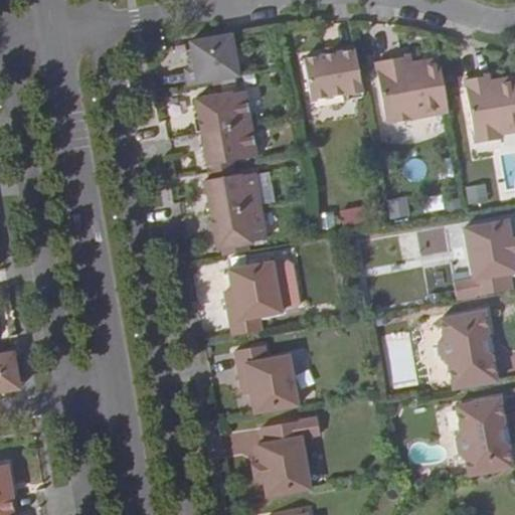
[(185,69),(188,86),(239,75),(230,34),(189,41),(192,55),(194,67),(189,68),(185,69)]
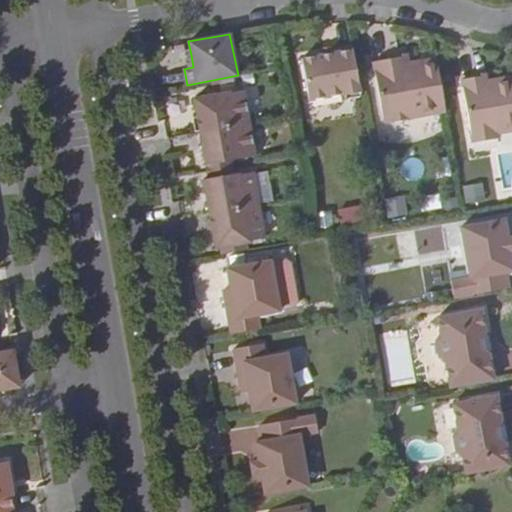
[(361,97),(352,45),(332,48),(332,53),(323,54),(301,59),(308,100),(344,93),(346,100),(361,97)]
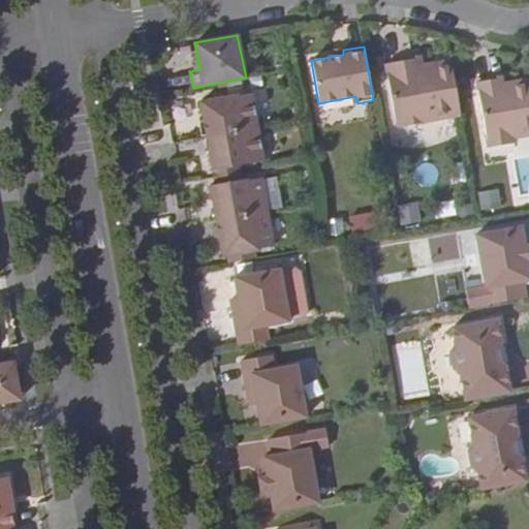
[(343,55),(343,50),(342,48),(332,50),(334,56),(343,55)]
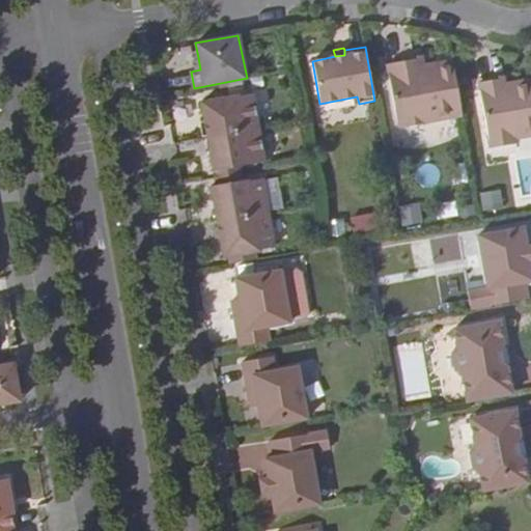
[(423,71),(422,65),(420,56),(414,57),(414,60),(416,72),(423,71)]
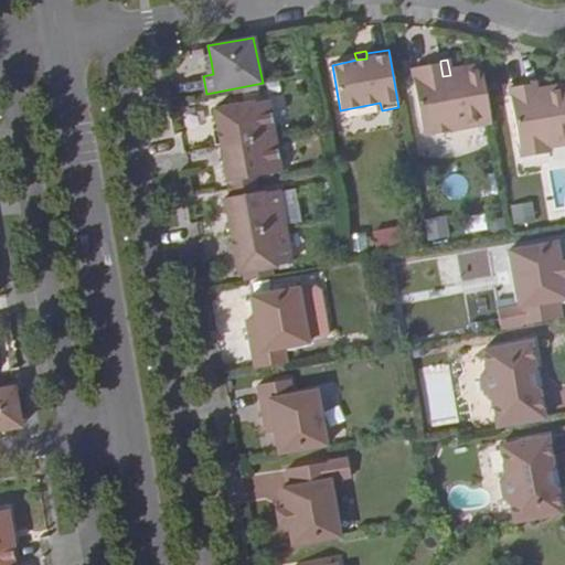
[(492,124),(482,65),(449,70),(450,75),(443,76),(440,64),(412,68),(423,136),(492,124)]
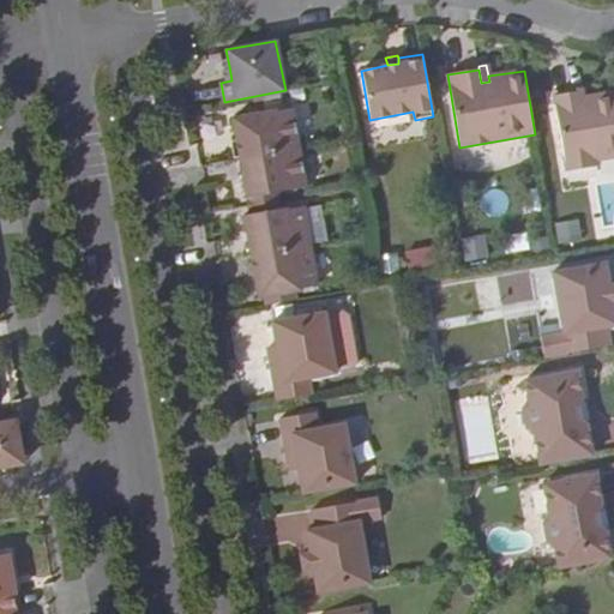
[(585,104),(583,97),(582,88),(571,89),(572,92),(575,107),(585,104)]
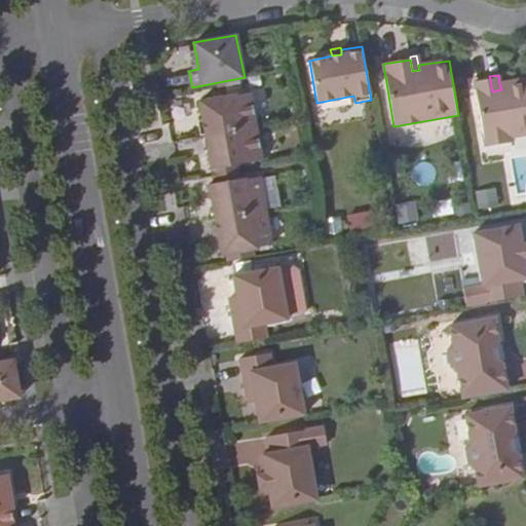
[(511,138),(525,135),(525,78),(499,83),(501,89),(492,91),(490,79),(473,81),(484,146),(511,142),(511,138)]
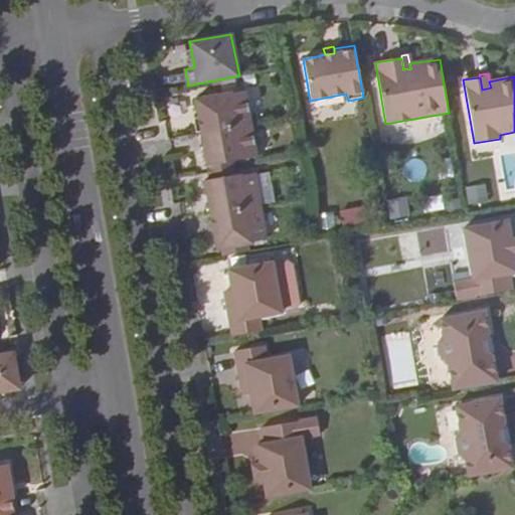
[(195,100),(201,133),(250,124),(244,91),(195,100)]
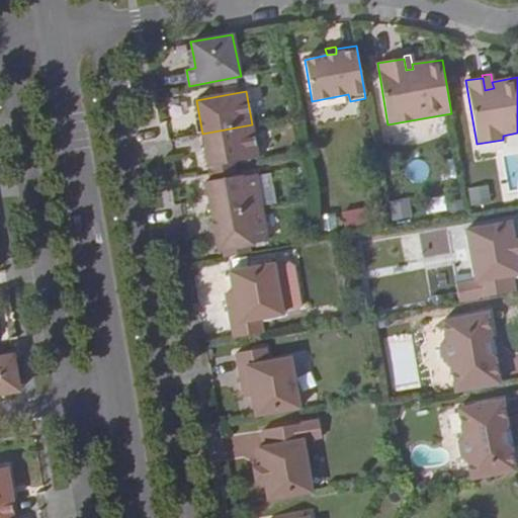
[(252,124),(202,134),(208,167),(240,161),(258,158),(252,124)]
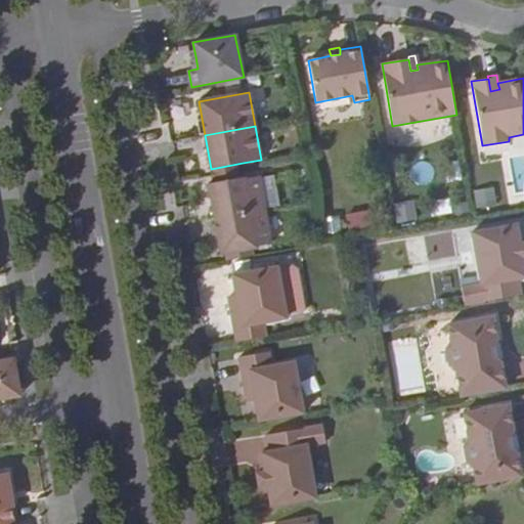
[(211,169),(212,176),(245,170),(243,163),(211,169)]
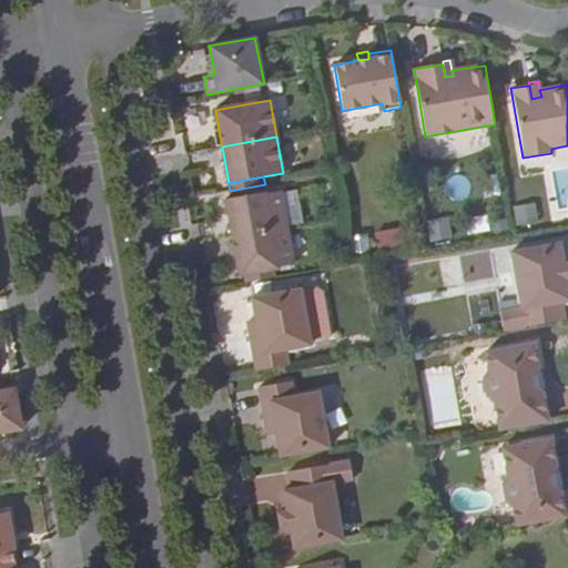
[(265,184),(230,191),(231,199),(266,192),(265,184)]
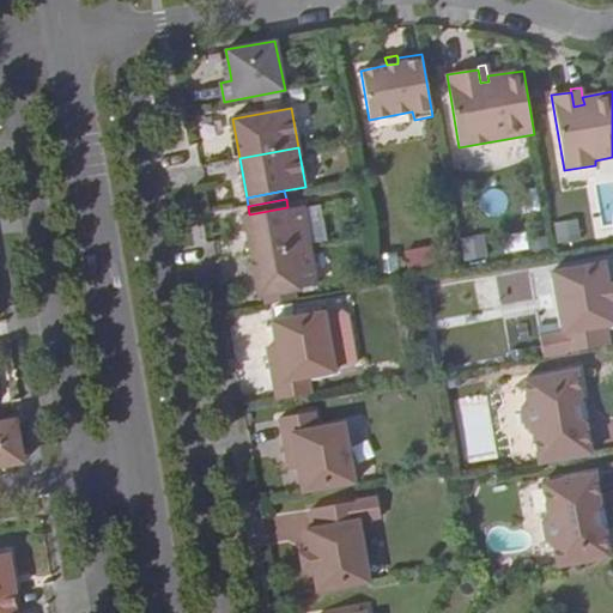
[(243,216),(250,256),(310,246),(303,204),(287,207),(249,214),(243,216)]
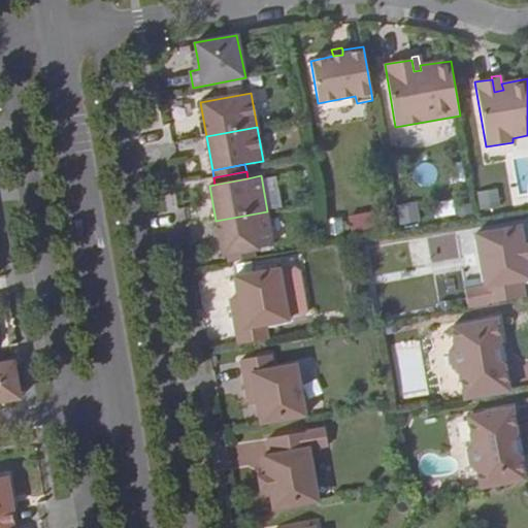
[(481,207),(500,204),(498,189),(479,192),(481,207)]
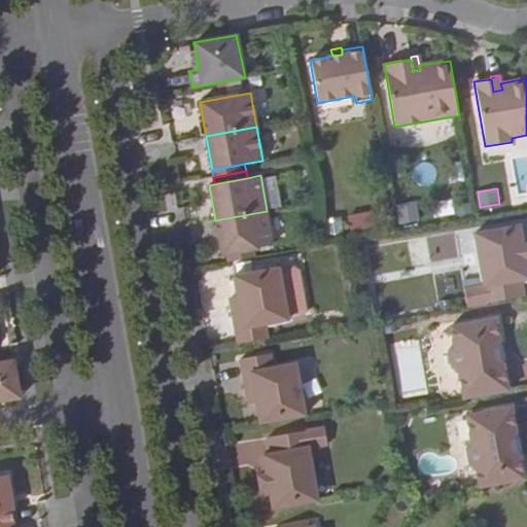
[(420,218),(415,201),(395,207),(400,224),(420,218)]
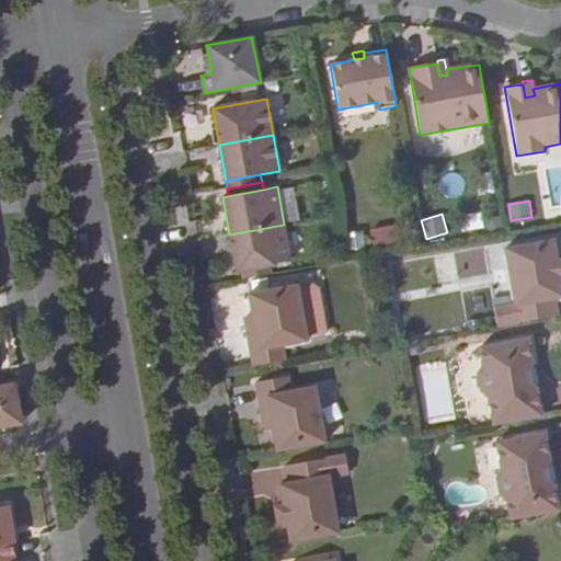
[(284,225),(229,235),(237,271),(275,263),(290,260),(284,225)]
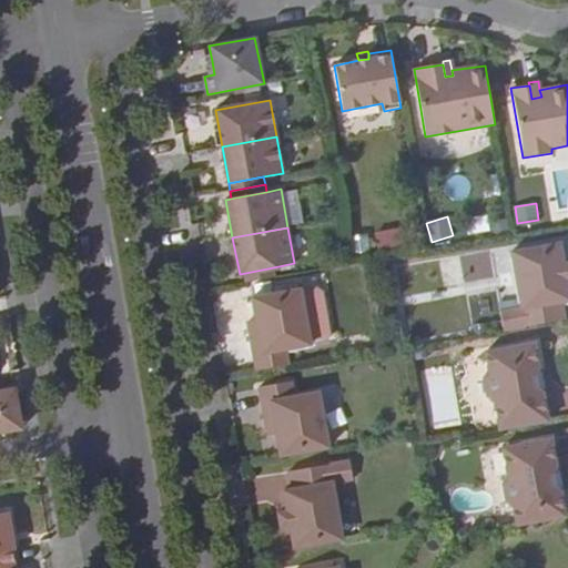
[(505,332),(567,321),(564,302),(567,301),(567,275),(566,263),(563,243),(513,252),(521,308),(500,312),(505,332)]
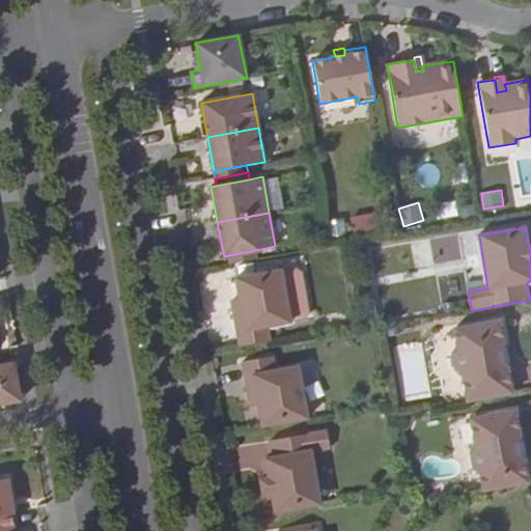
[(224,256),(226,264),(263,258),(260,249),(224,256)]
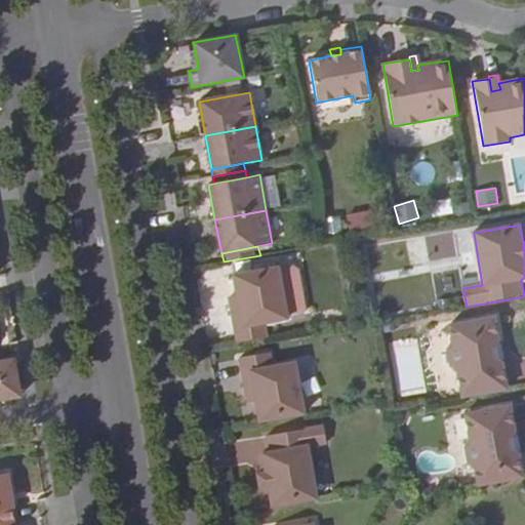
[(231,313),(237,342),(267,337),(264,324),(287,319),(277,268),(231,276),(235,295),(239,312),(231,313)]
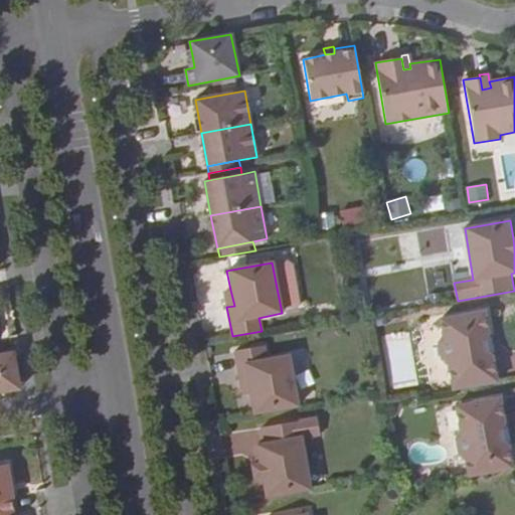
[(223,292),(226,307),(234,306),(230,290),(223,292)]
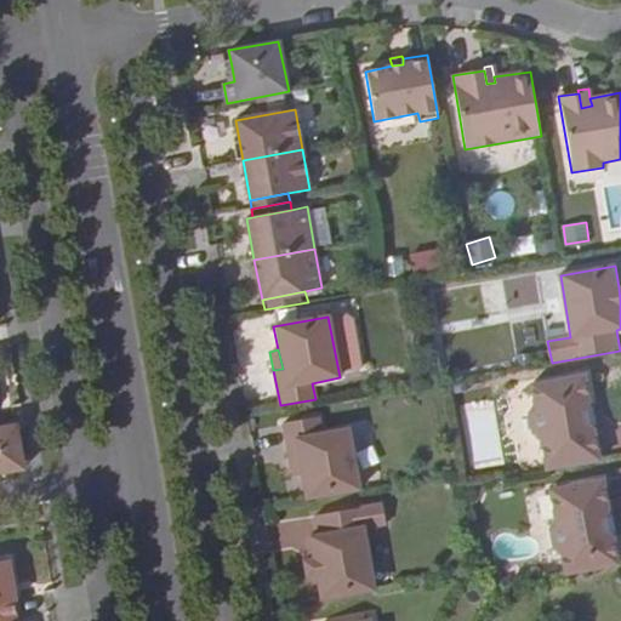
[(594,372),(540,383),(545,406),(540,412),(543,432),(552,437),(557,468),(611,459),(605,425),(599,421),(596,409),(602,402),(594,372)]
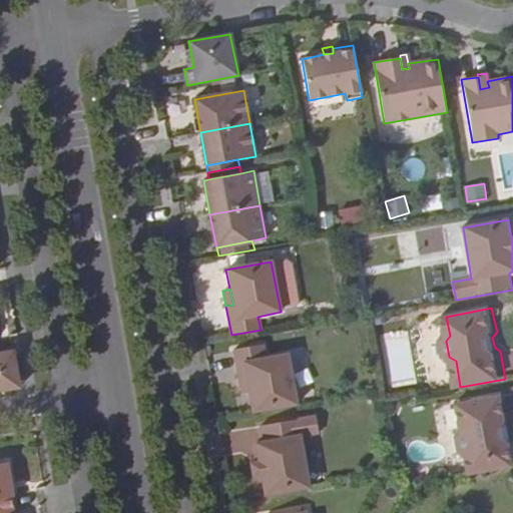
[(249,395),(252,414),(299,406),(290,355),(267,359),(265,346),(233,351),(239,381),(246,379),(249,395)]
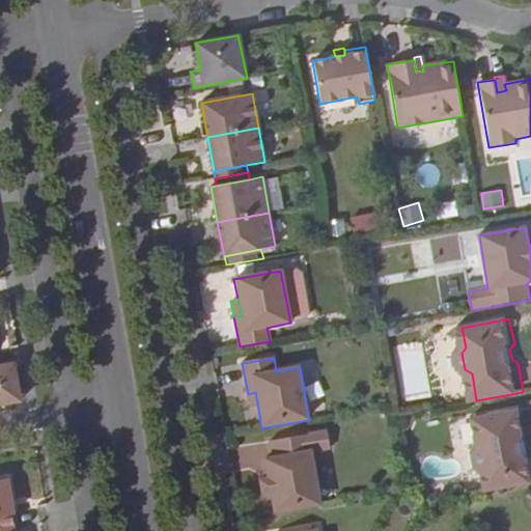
[(20,392),(15,363),(0,366),(0,404),(14,402),(12,393),(20,392)]
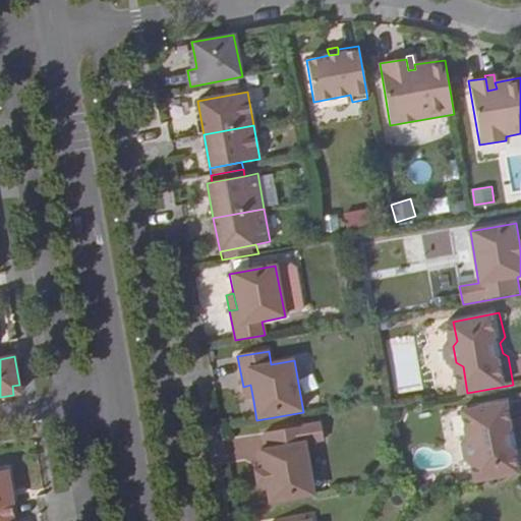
[(12,386),(13,395),(21,393),(19,385),(12,386)]
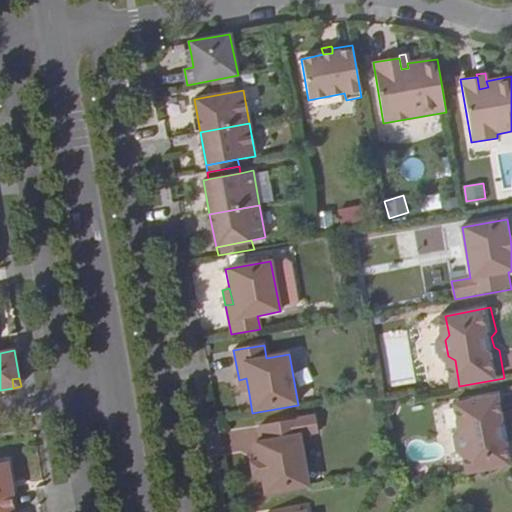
[(241,396),(249,394),(246,378),(239,380),(241,396)]
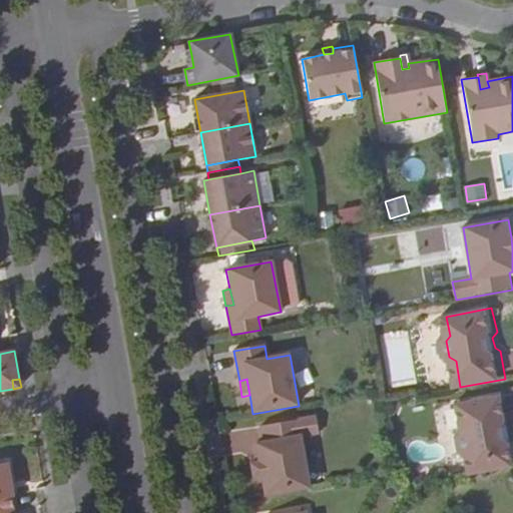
[(512,421),(512,420),(508,395),(463,403),(468,431),(464,435),(467,452),(473,456),(476,474),(512,467),(512,437),(510,435),(509,426),(512,421)]
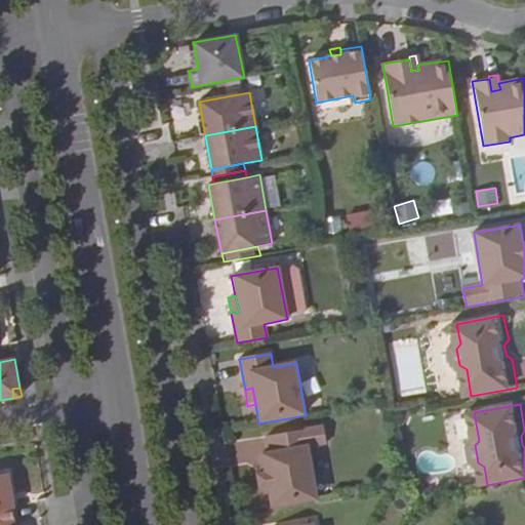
[(268,489),(271,508),(317,499),(308,446),(326,443),(322,426),(266,437),(269,453),(260,455),(265,474),(268,489)]
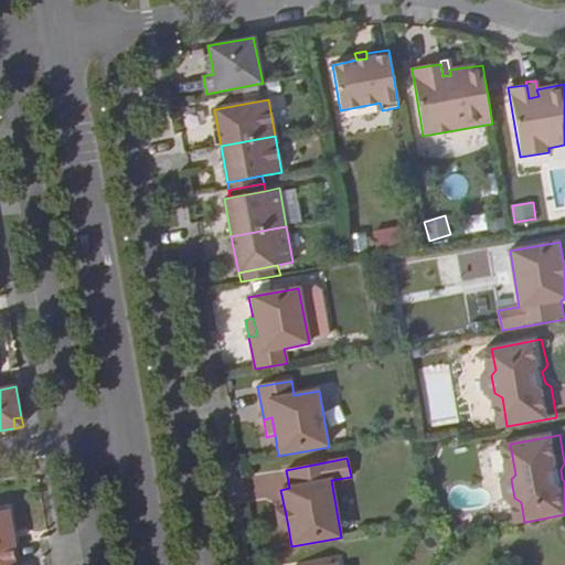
[(0,564),(16,563),(13,547),(16,548),(8,510),(0,511),(0,564)]
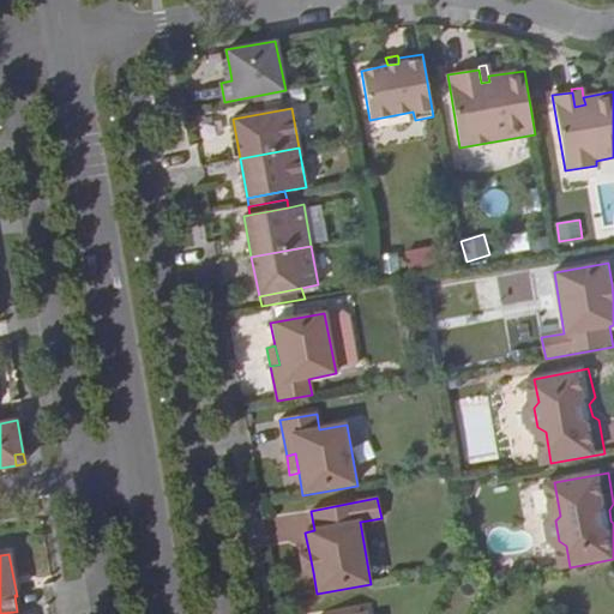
[(305,573),(313,572),(309,554),(301,555),(305,573)]
